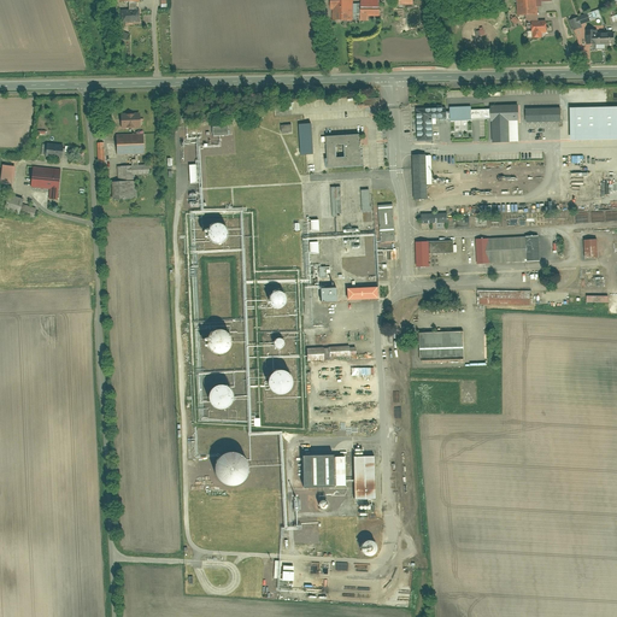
[(353,19),(353,0),(333,0),(334,9),(341,9),(341,19),(353,19)]
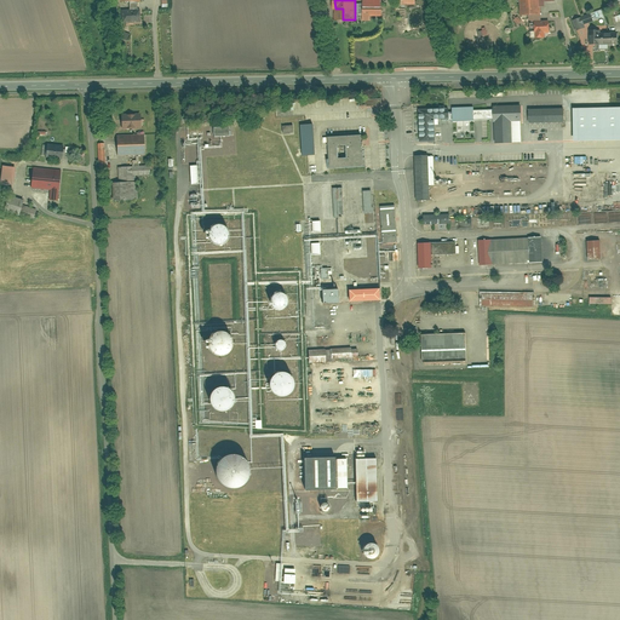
[(382,17),(382,0),(362,0),(363,17),(382,17)]
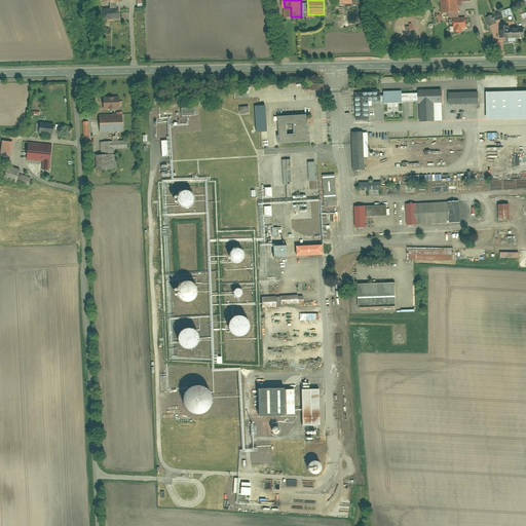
[(450,0),(439,0),(440,14),(451,14),(450,0)]
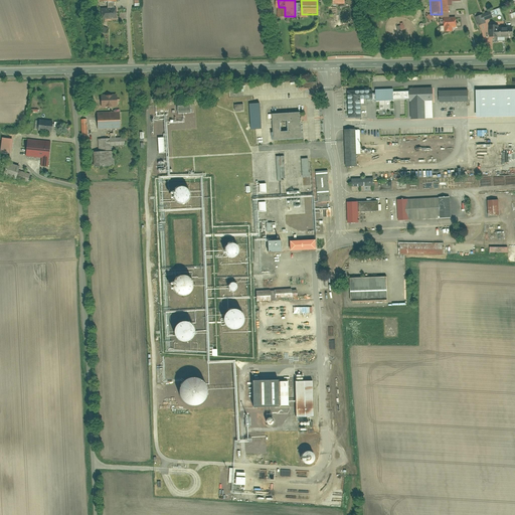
[(458,18),(444,18),(444,31),(458,31),(458,18)]
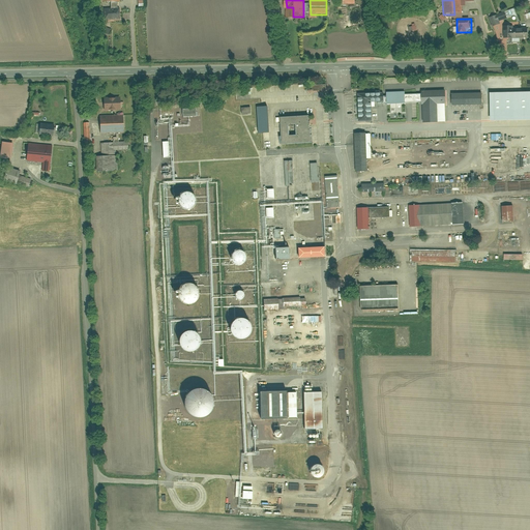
[(503,27),(503,38),(528,37),(527,28),(513,28),(513,26),(503,27)]
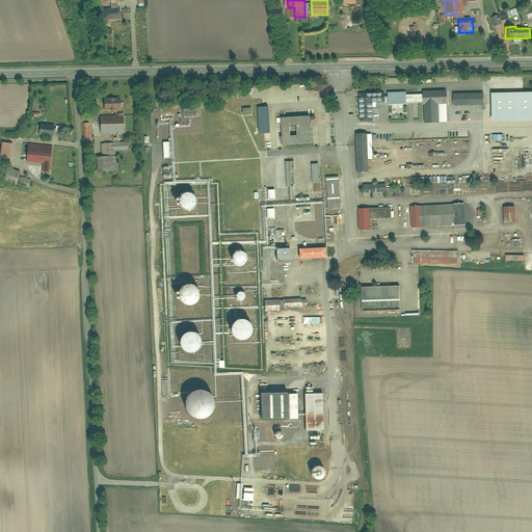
[(356,90),(357,120),(371,118),(370,100),(383,100),(382,89),(356,90)]
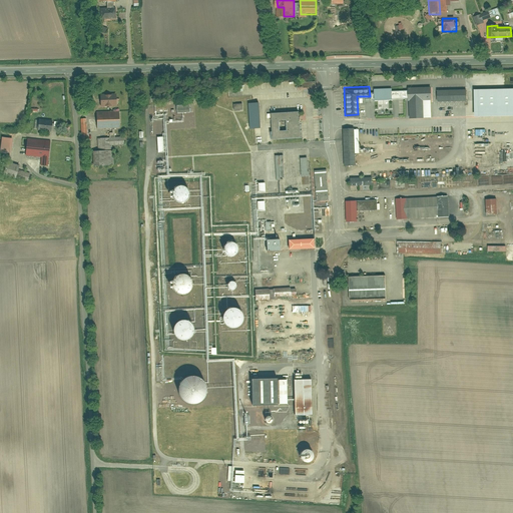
[(385,89),(371,89),(372,99),(407,97),(407,88),(396,88),(396,86),(385,87),(385,89)]
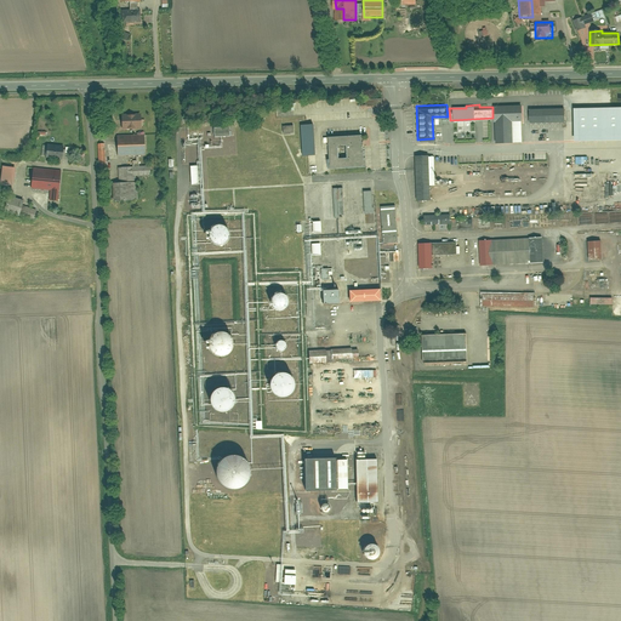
[(524,107),(495,107),(496,144),(525,143),(524,107)]
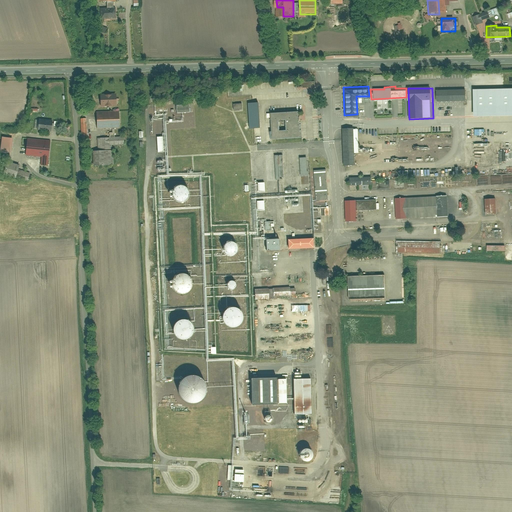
[(511,88),(476,89),(477,116),(511,115),(511,88)]
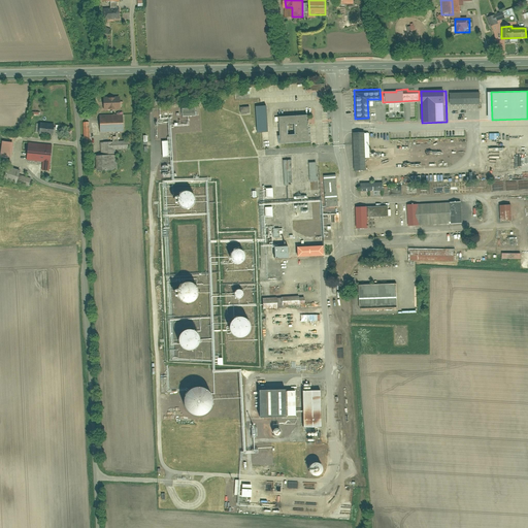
[(484,93),(454,94),(454,106),(484,105),(484,93)]
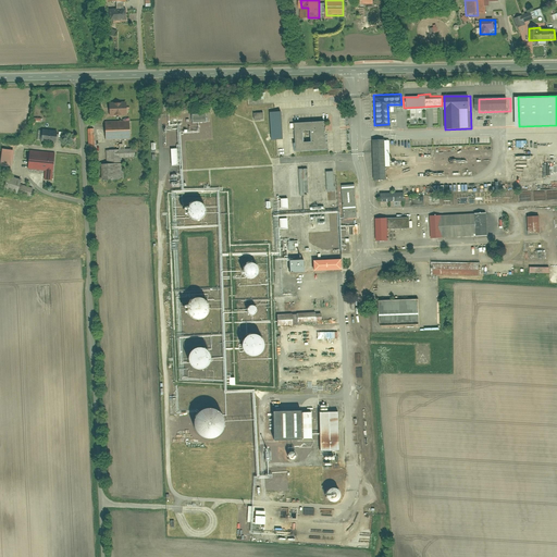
[(125,102),(108,102),(109,115),(126,114),(125,102)]
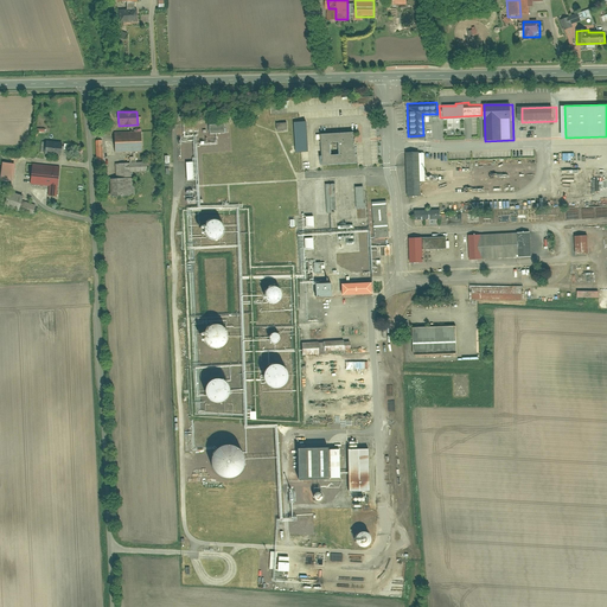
[(296,122),(298,152),(311,152),(310,122),(296,122)]
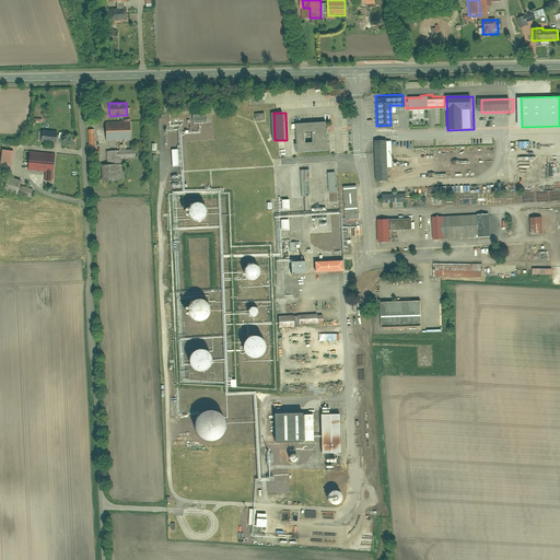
[(129,121),(105,123),(106,140),(130,139),(129,121)]
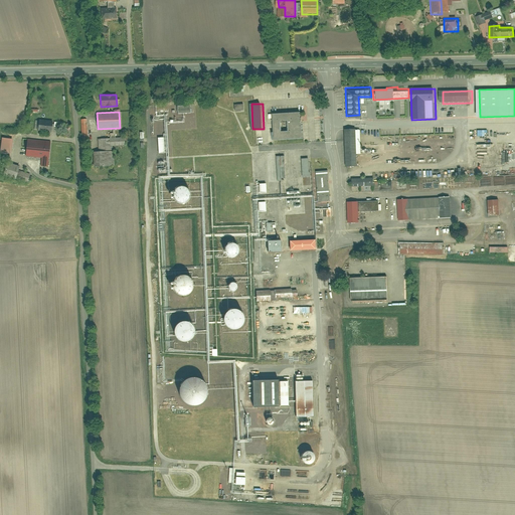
[(300,113),(273,115),(274,140),(302,139),(300,113)]
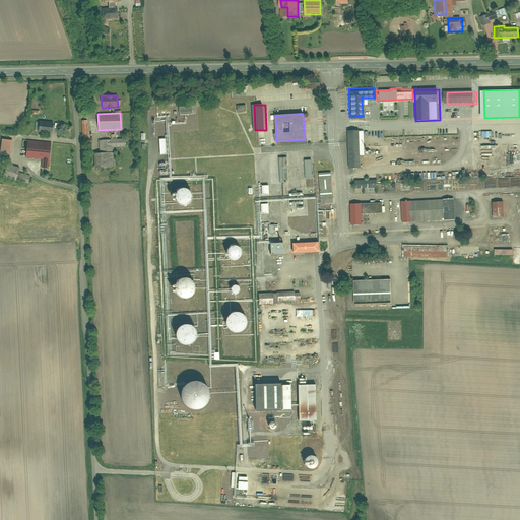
[(53,122),(42,121),(41,132),(52,133),(53,122)]
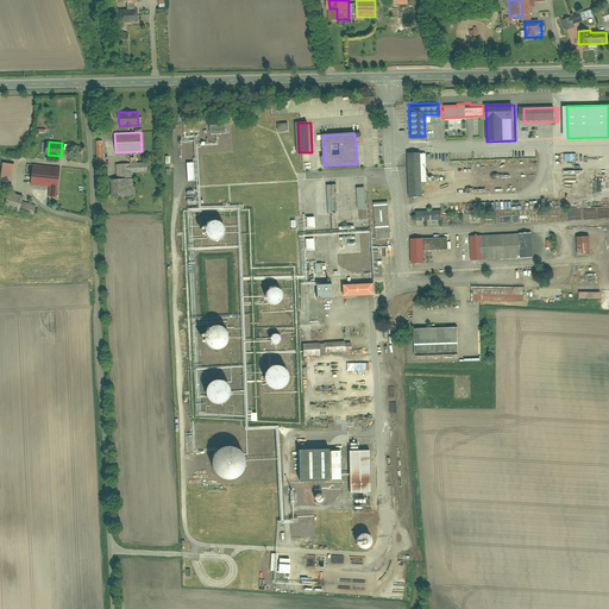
[(420,155),(406,156),(407,199),(421,199),(420,155)]
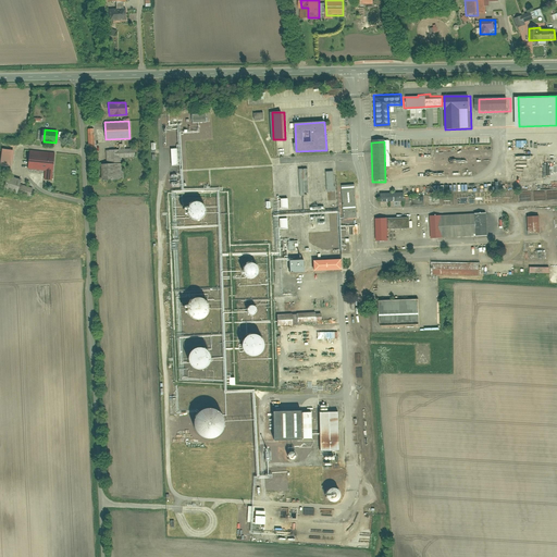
[(13,150),(0,149),(0,153),(0,165),(11,166),(13,150)]
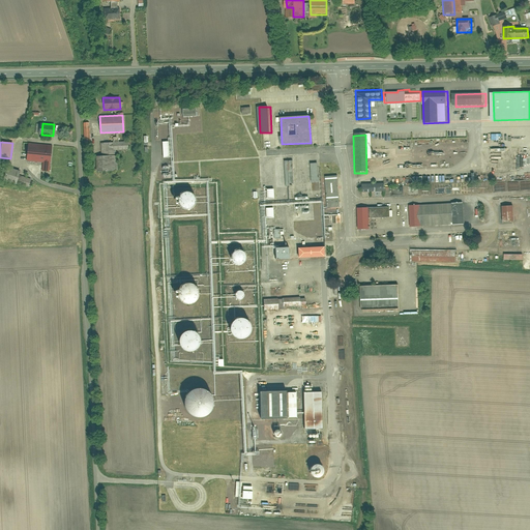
[(100,143),(100,155),(116,155),(116,150),(127,149),(127,142),(100,143)]
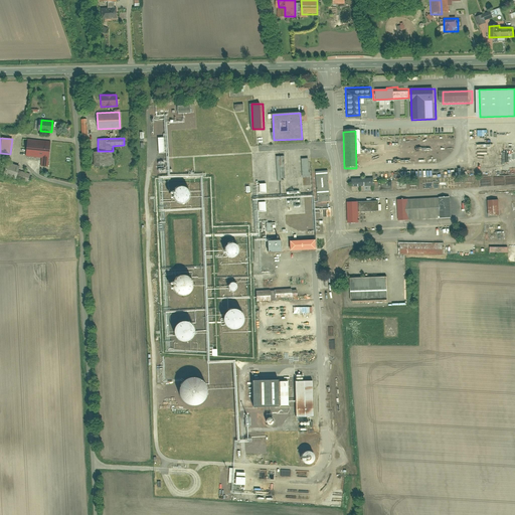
[(50,141),(28,139),(26,156),(40,158),(48,158),(49,158),(50,141)]
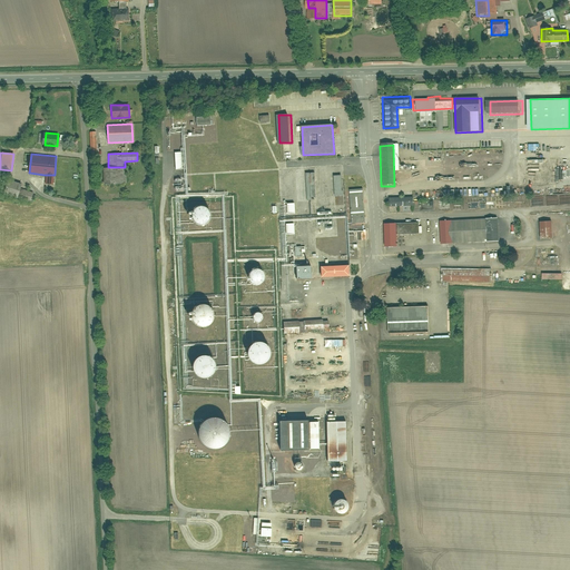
[(108,167),(101,168),(102,184),(125,184),(125,167),(108,167)]
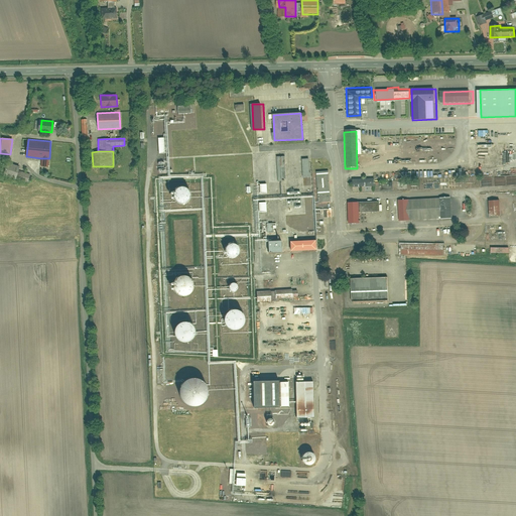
[(286,156),(278,156),(280,181),(283,181),(283,178),(287,178),(286,156)]
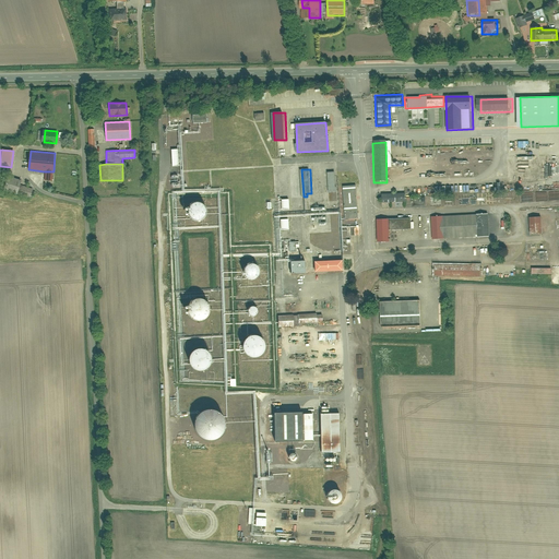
[(52,171),(44,171),(44,180),(51,181),(52,171)]
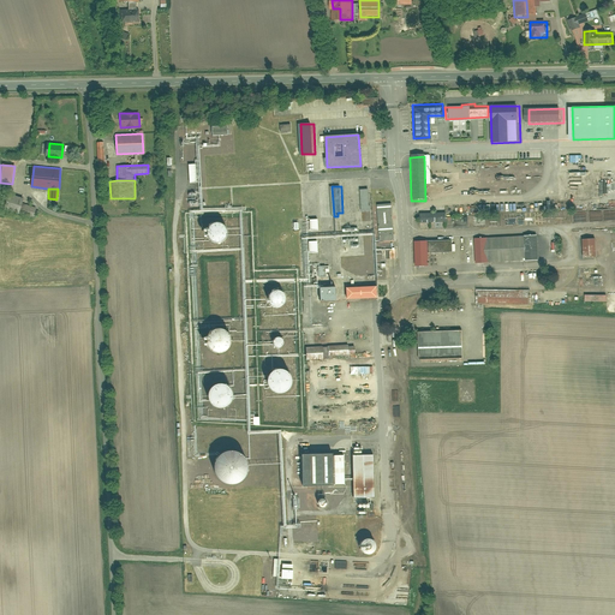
[(371,189),(363,190),(363,212),(372,212),(371,189)]
